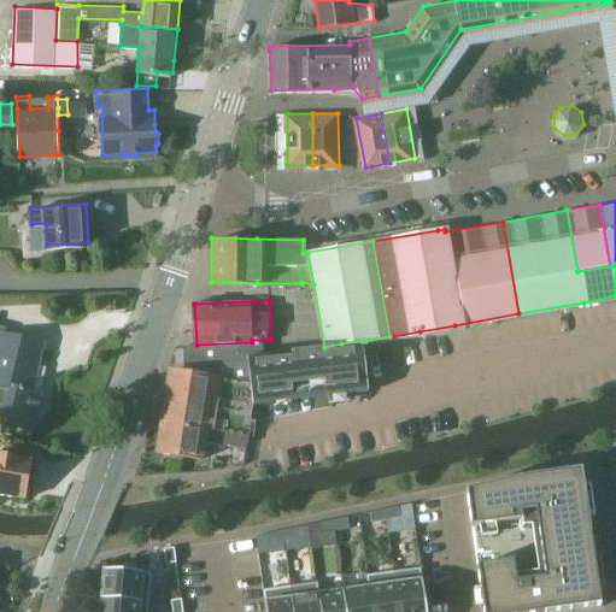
[(0,419),(33,428),(41,392),(33,389),(45,341),(5,333),(6,324),(0,322),(0,419)]
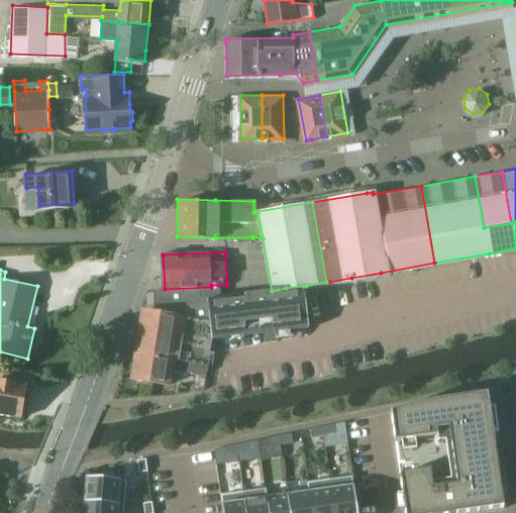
[(157,290),(157,312),(212,321),(210,298),(221,296),(220,287),(165,289),(157,290)]
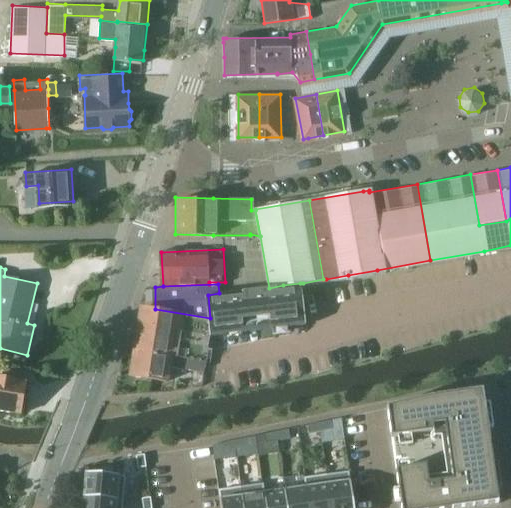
[(219,293),(208,295),(210,318),(211,329),(212,334),(224,333),(224,328),(244,326),(244,330),(273,327),(274,331),(292,329),(291,325),(307,323),(306,320),(302,284),(269,288),(219,293)]
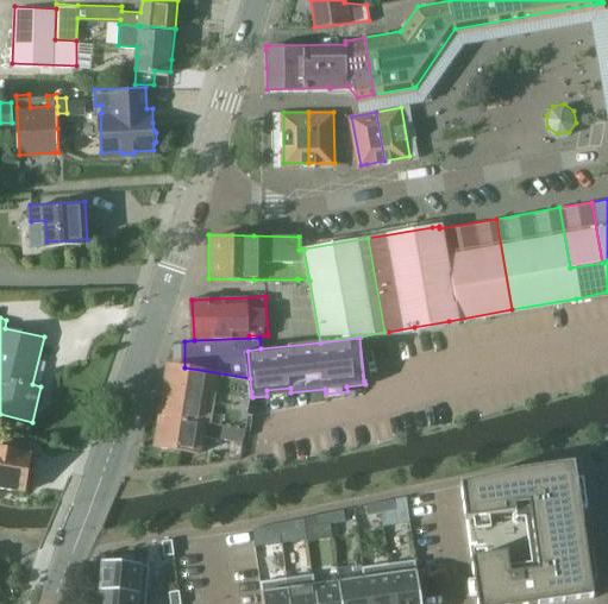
[(170,365),(162,416),(212,425),(212,423),(245,429),(251,391),(250,378),(185,367),(170,365)]
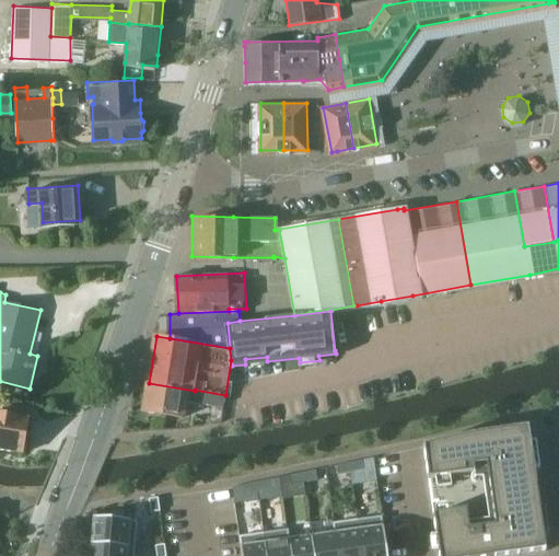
[(149,383),(144,410),(184,417),(186,401),(217,406),(224,402),(225,395),(195,390),(195,391),(149,383)]
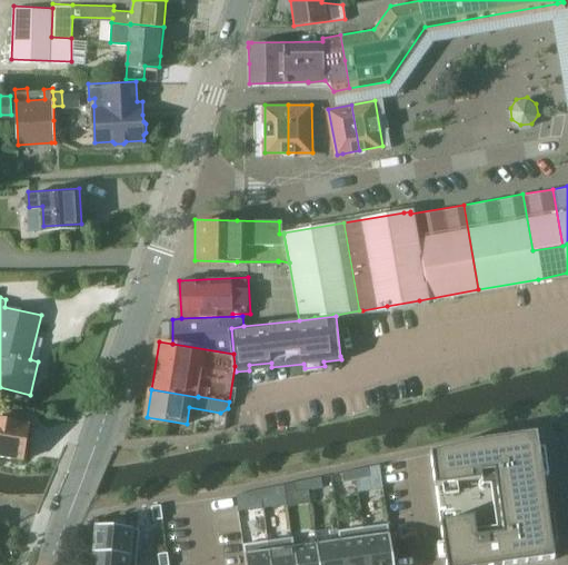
[(0,418),(0,454),(13,456),(23,458),(29,424),(23,423),(25,414),(6,410),(3,419),(0,418)]
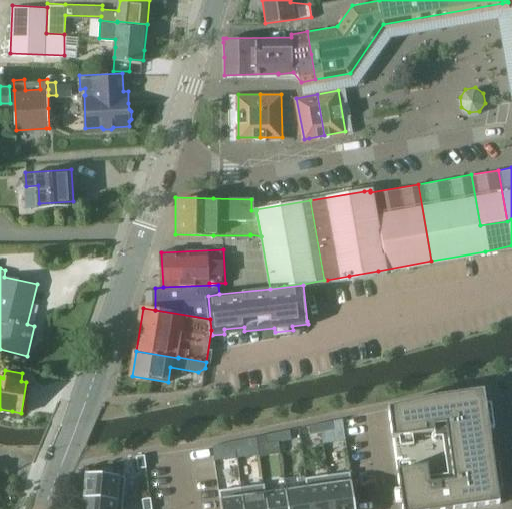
[(389,406),(403,508),(449,508),(451,508),(501,501),(485,389),(435,396),(395,405),(389,406)]
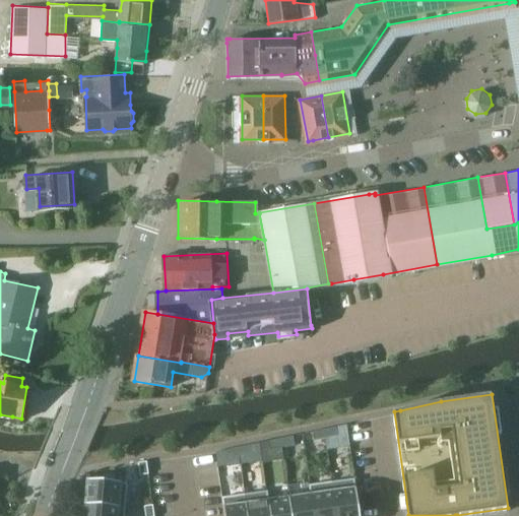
[(337,425),(325,427),(326,435),(338,433),(337,425)]
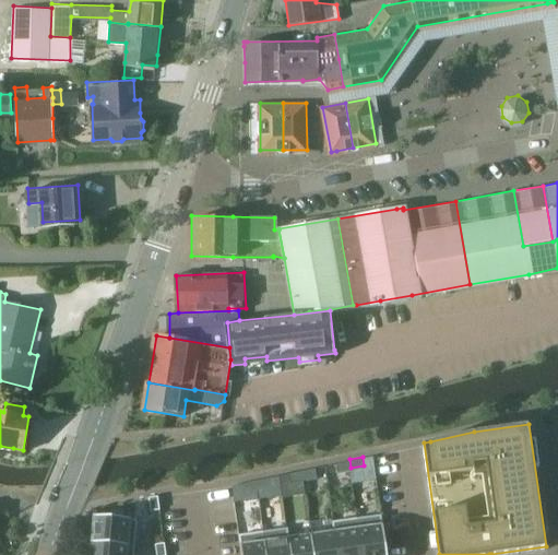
[(339,471),(351,468),(349,459),(336,462),(339,471)]
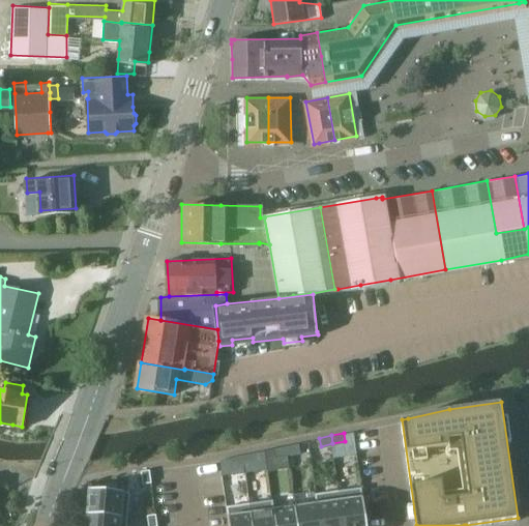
[(299,442),(287,444),(289,453),(301,450),(299,442)]
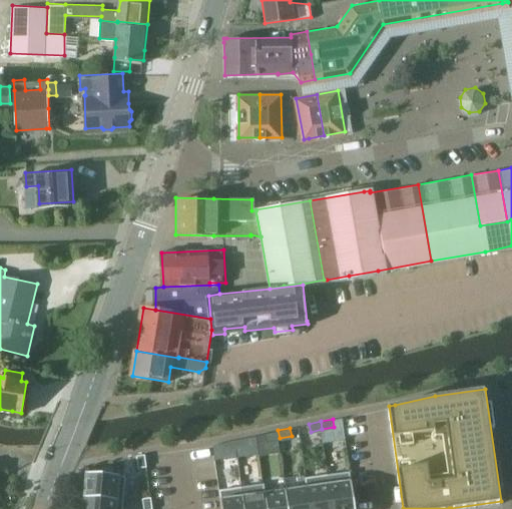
[(280,438),(278,430),(267,432),(268,440),(280,438)]
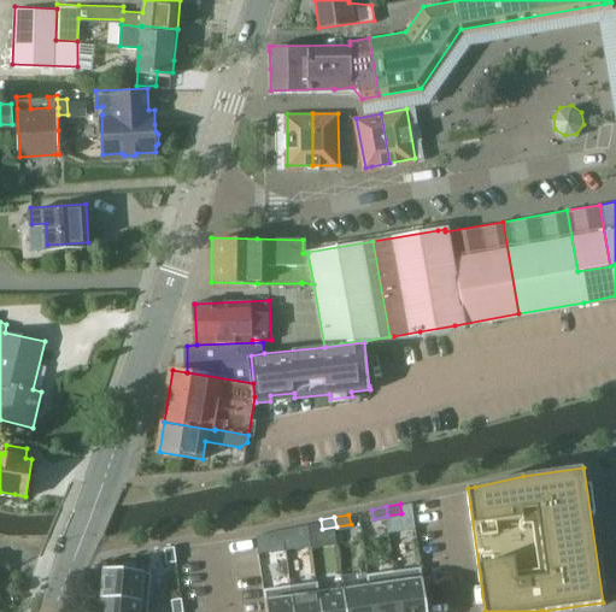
[(283,528),(286,537),(299,534),(298,524),(283,528)]
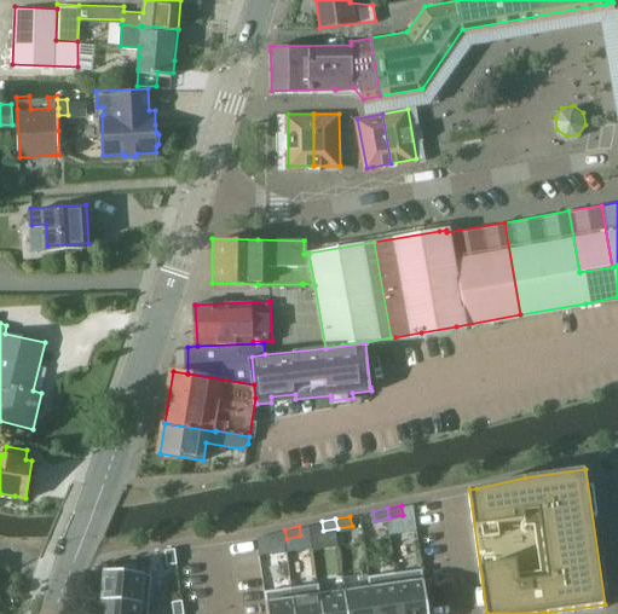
[(287,539),(284,529),(270,532),(272,542),(287,539)]
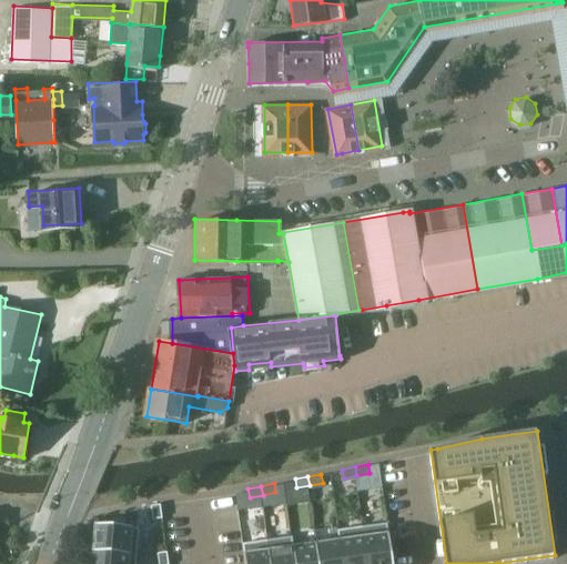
[(161,501),(152,503),(154,516),(164,514),(162,502),(161,501)]
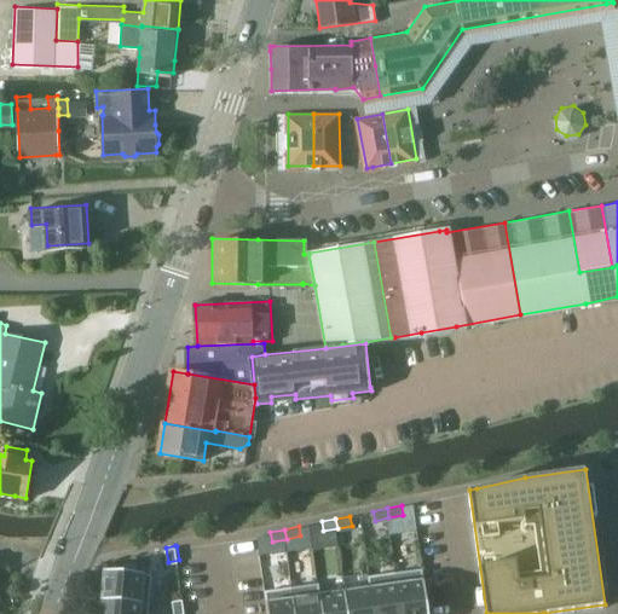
[(105,567),(103,597),(151,602),(154,572),(105,567)]
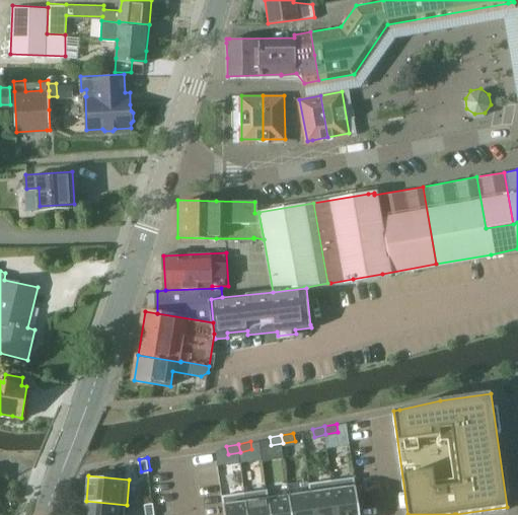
[(337,514),(334,490),(333,480),(310,483),(312,493),(314,514),(337,514)]
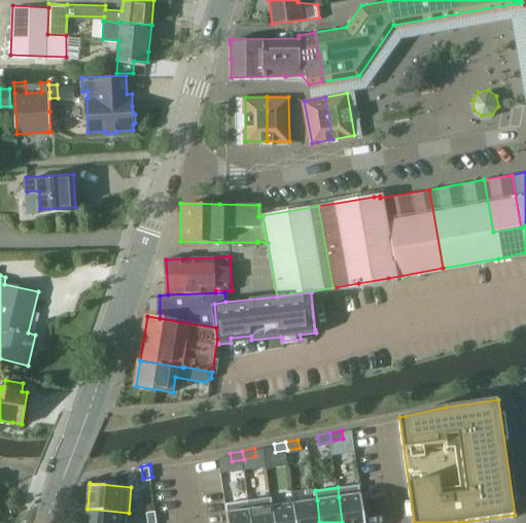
[(339,497),(342,522),(364,522),(360,494),(339,497)]
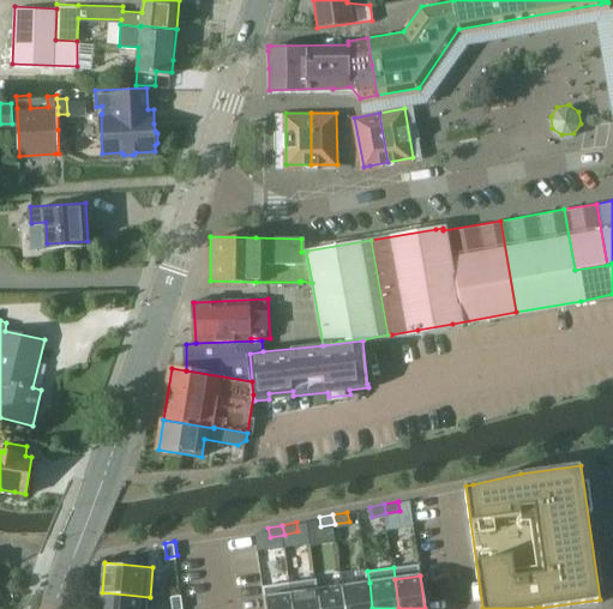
[(268,608),(294,608),(292,594),(290,582),(265,585),(268,608)]
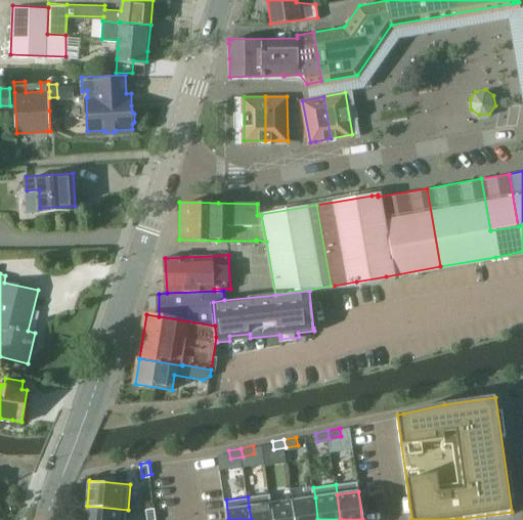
[(293,501),(295,519),(317,519),(315,497),(293,501)]
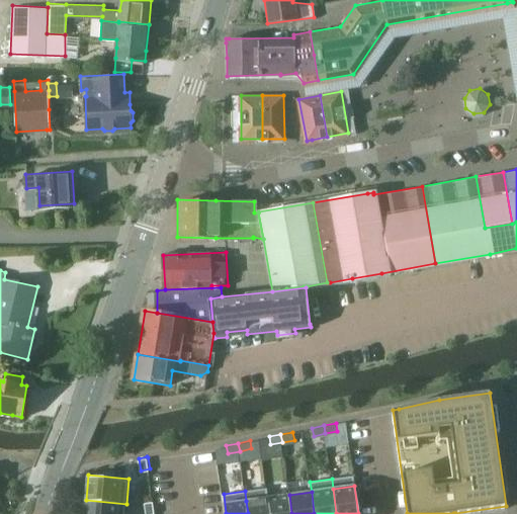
[(291,513),(289,495),(268,498),(270,513),(291,513)]
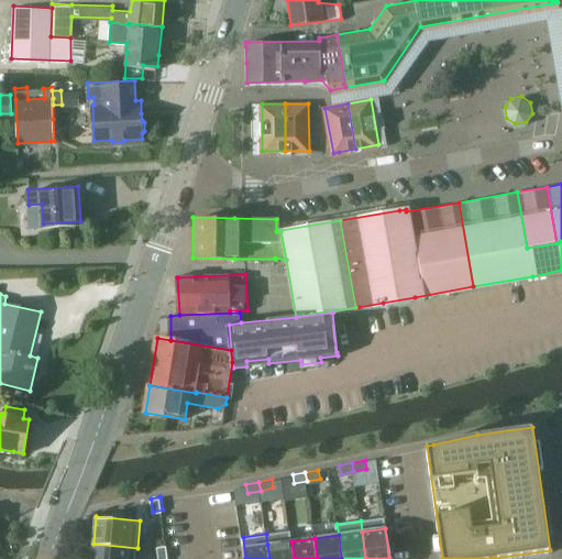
[(270,558),(294,558),(291,541),(267,545),(270,558)]
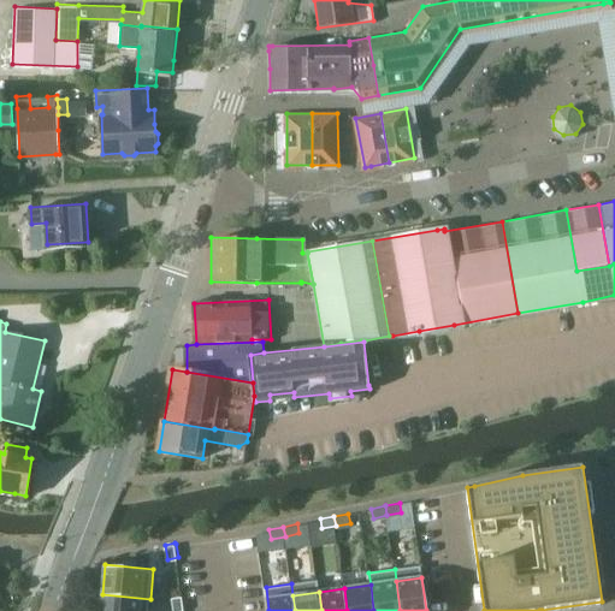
[(102,594),(101,610),(148,610),(151,599),(102,594)]
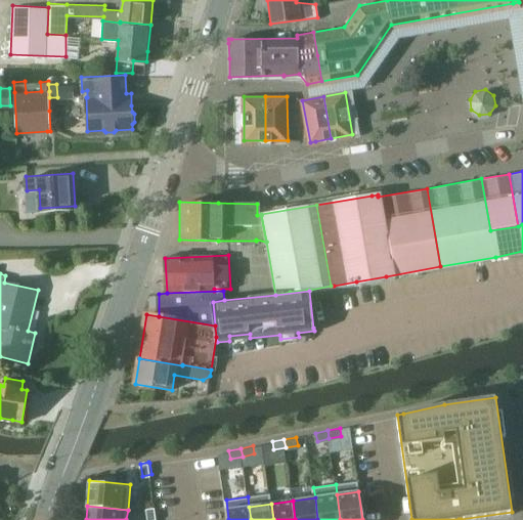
[(156,506),(147,507),(148,519),(157,519),(156,506)]
